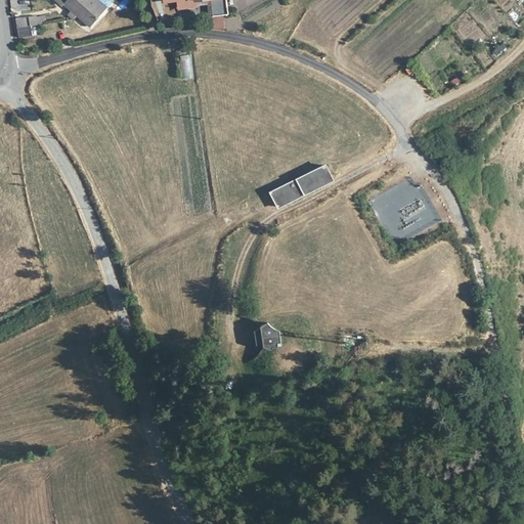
[(79,14),(92,25),(107,6),(100,0),(58,0),(64,5),(67,3),(75,10),(71,14),(76,18),(79,14)]
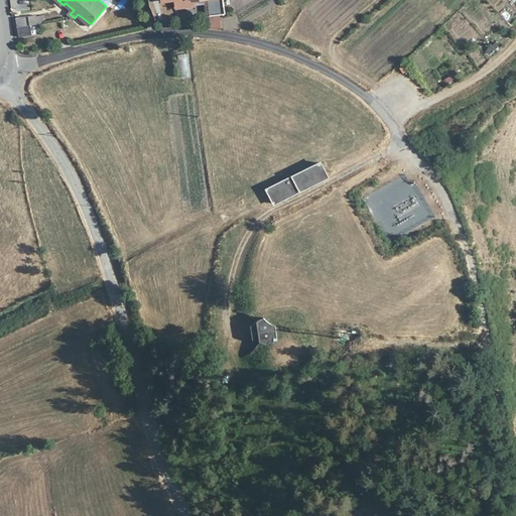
[(194,0),(194,2),(208,1),(210,13),(225,11),(224,2),(223,0),(194,0)]
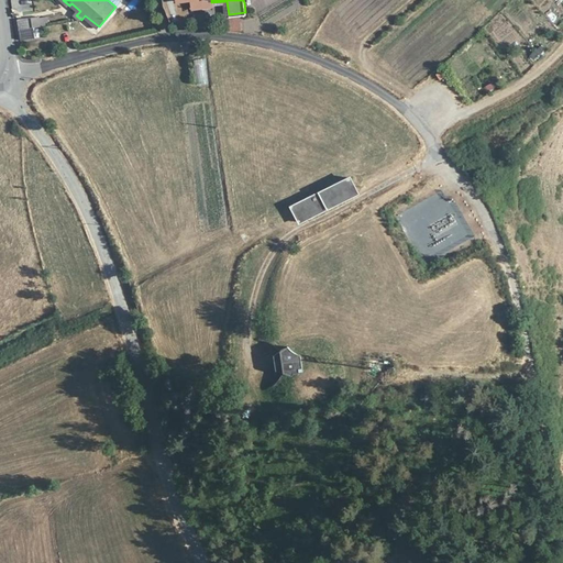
[(256,0),(244,2),(245,12),(246,17),(258,14),(256,0)]
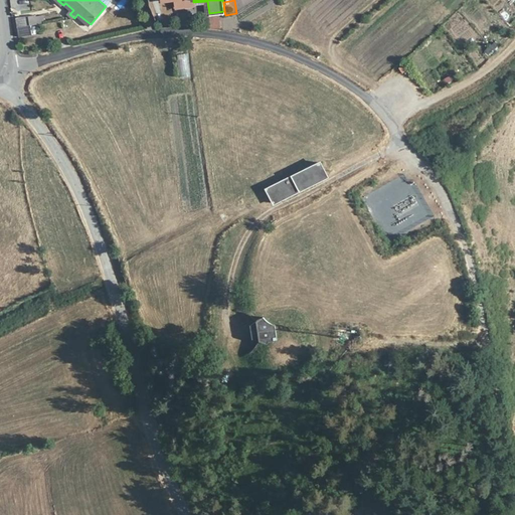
[(33,18),(20,20),(23,37),(36,35),(33,18)]
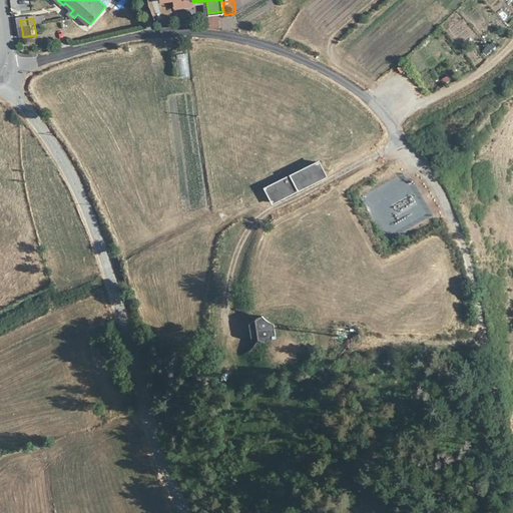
[(177,54),(178,77),(188,77),(188,54),(177,54)]
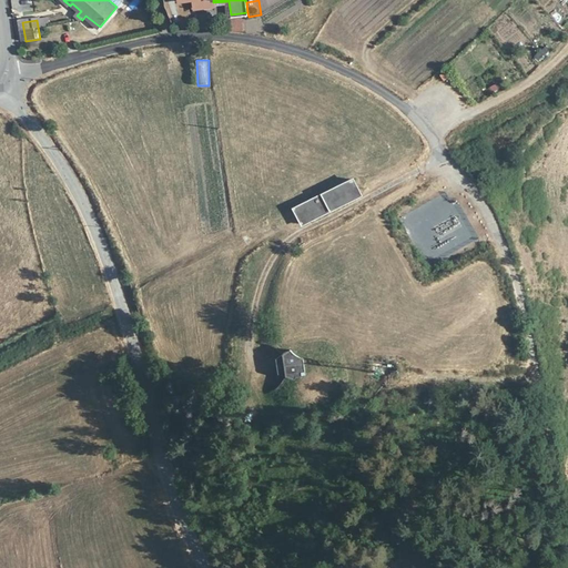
[(444,71),(439,74),(444,80),(448,75),(444,71)]
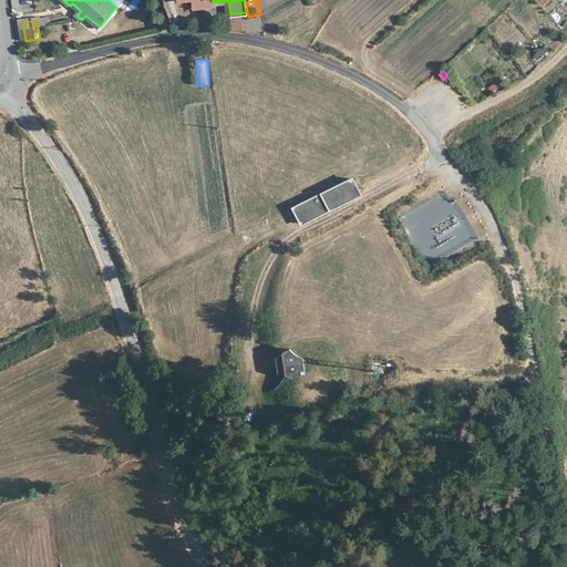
[(351,175),(290,205),(299,224),(360,193),(351,175)]
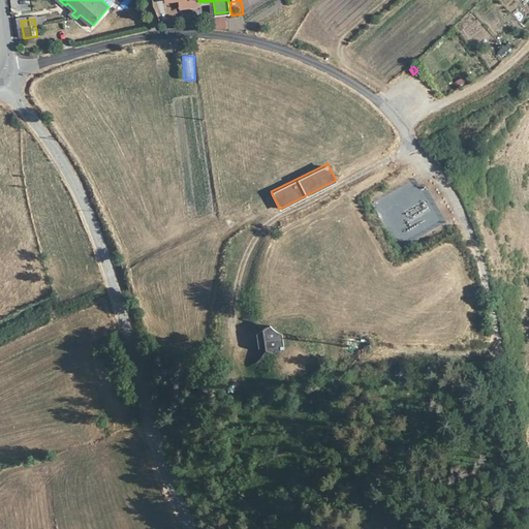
[(272,327),(259,334),(261,349),(276,354),(277,351),(285,349),(284,335),(282,334),(280,334),(278,332),(272,327)]
